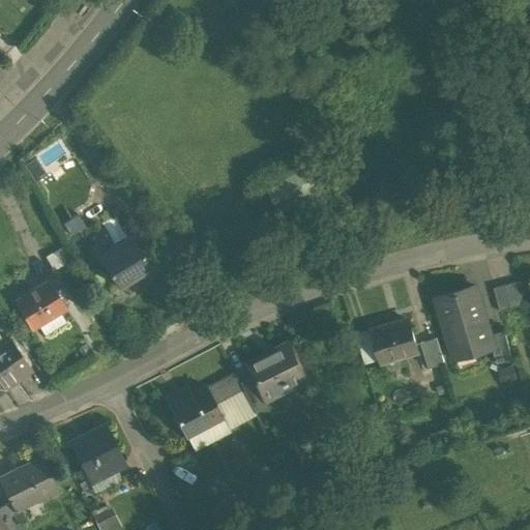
[(305,169),(269,183),(281,209),(316,194),(305,169)]
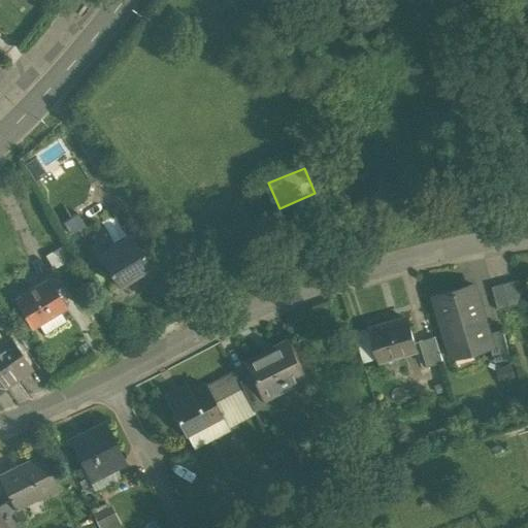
[(75,210),(57,223),(63,232),(81,221),(75,210)]
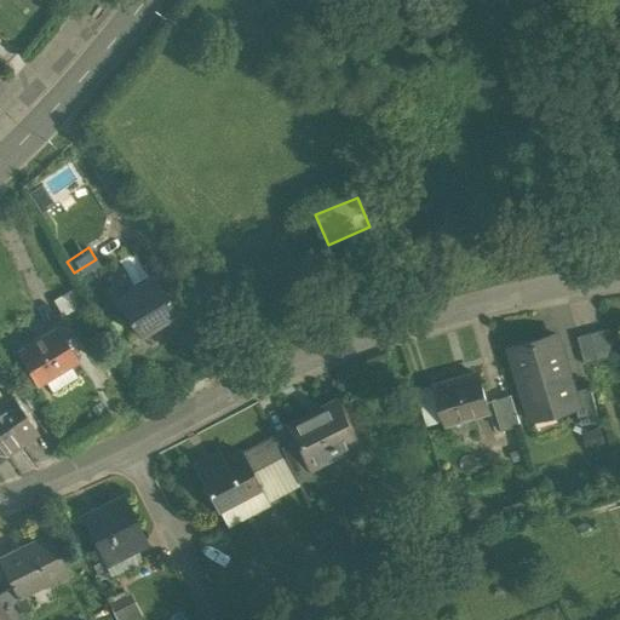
[(151,271),(128,285),(122,275),(107,283),(113,294),(112,296),(133,333),(173,310),(172,308),(178,304),(167,286),(161,290),(151,271)]
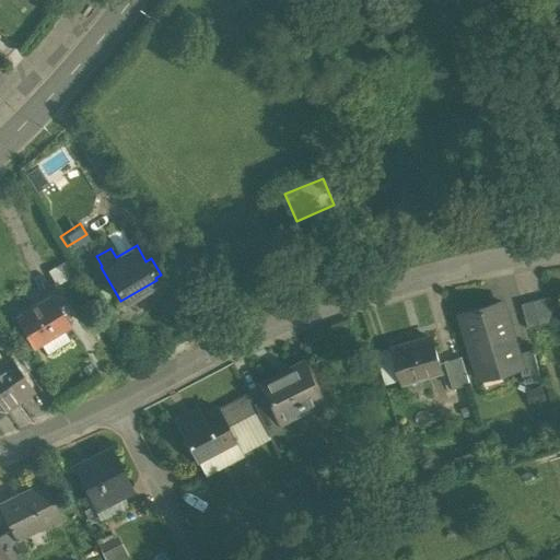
[(69,257),(48,269),(56,282),(77,270),(69,257)]
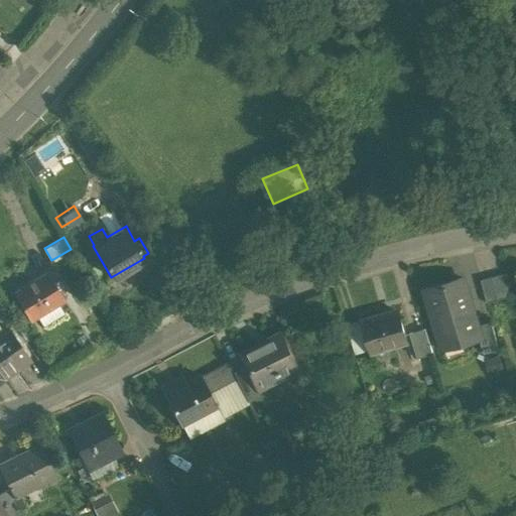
[(46,269),(12,289),(29,318),(62,297),(46,269)]
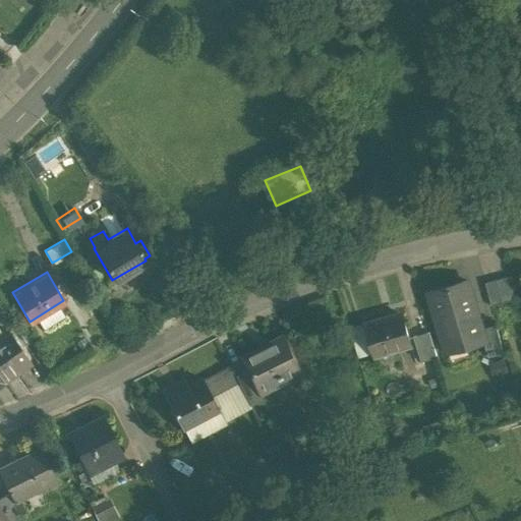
[(508,281),(484,287),(490,310),(515,304),(508,281)]
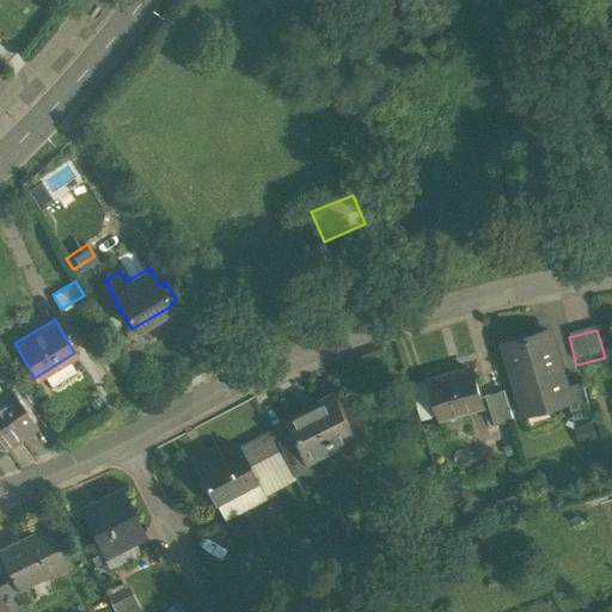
[(549,335),(505,347),(524,410),(564,398),(567,397),(564,391),(549,335)]
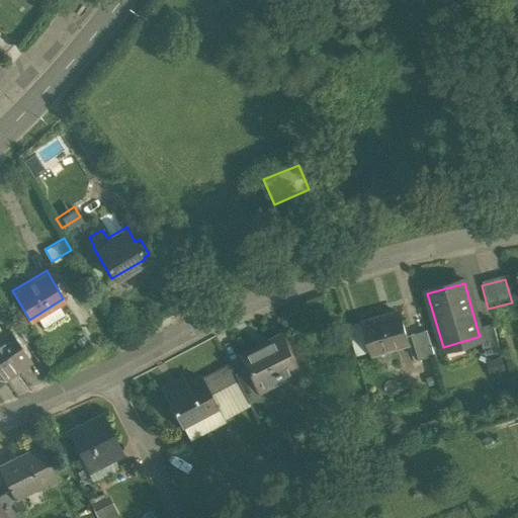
[(382,317),(362,323),(372,357),(409,347),(400,316),(383,321),(382,317)]
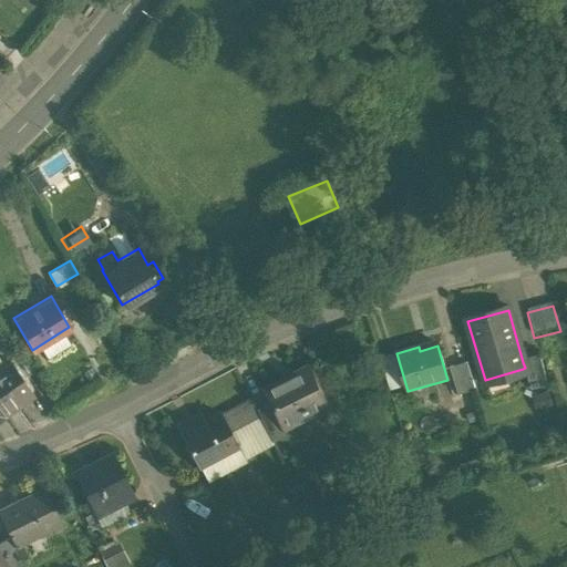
[(9,358),(0,363),(0,408),(3,412),(32,392),(9,358)]
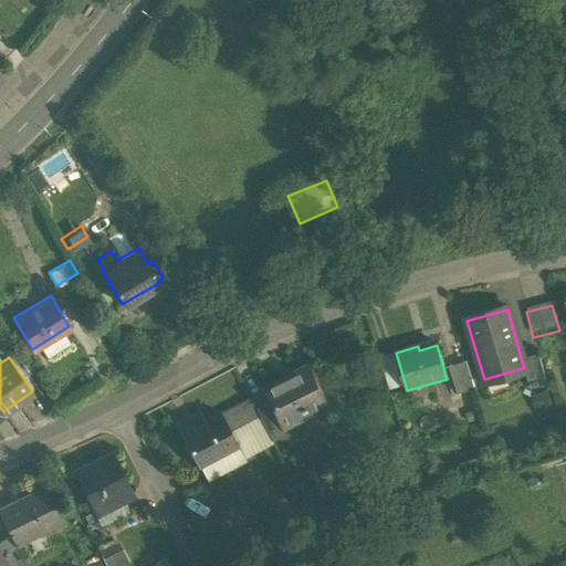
[(538,357),(522,362),(524,367),(522,368),(528,392),(547,388),(538,357)]
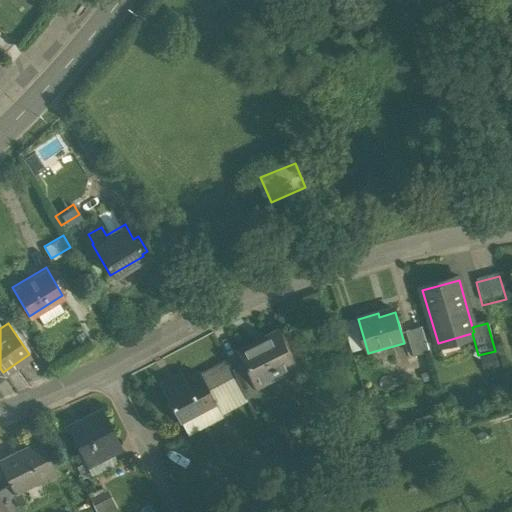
[(421,329),(405,334),(413,359),(429,354),(421,329)]
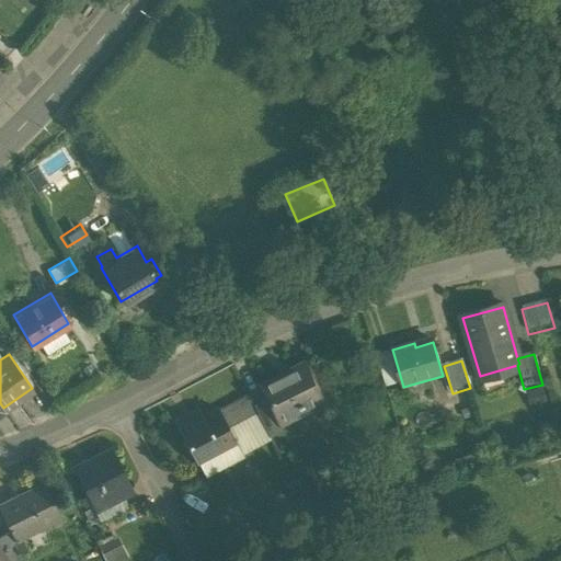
[(307,363),(260,387),(266,401),(281,427),(328,403),(307,363)]
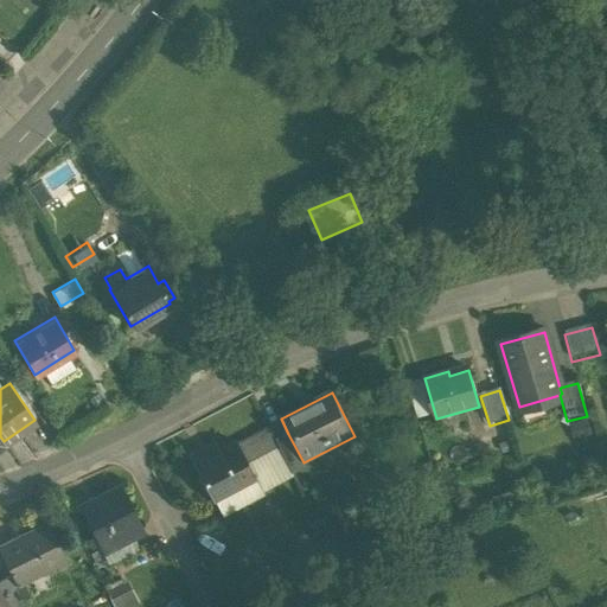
[(269,428),(246,441),(254,458),(278,445),(275,440),(269,428)]
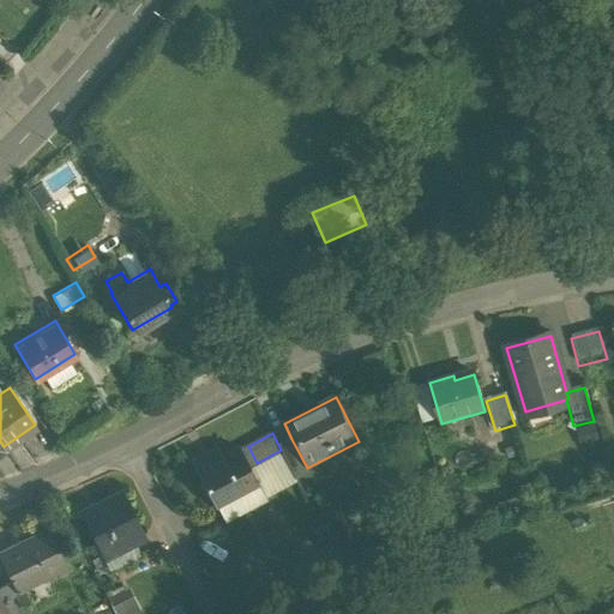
[(307,468),(292,439),(278,445),(281,450),(298,482),(311,475),(307,468)]
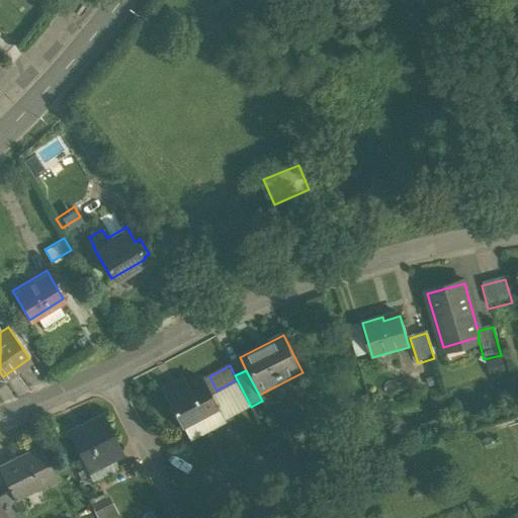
[(202,380),(187,387),(186,385),(166,396),(183,428),(218,410),(202,380)]
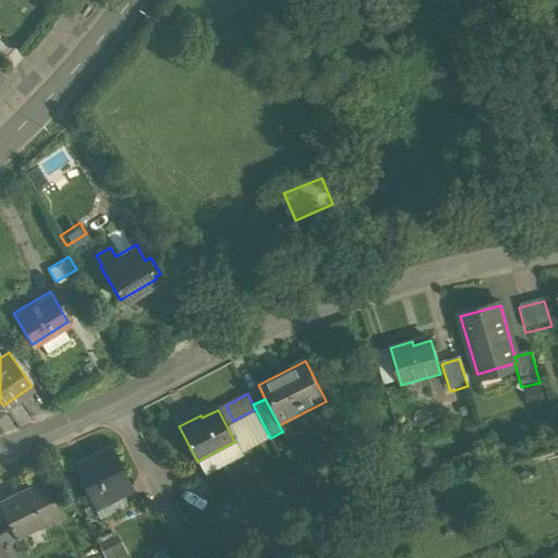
[(234,441),(197,461),(205,474),(241,456),(234,441)]
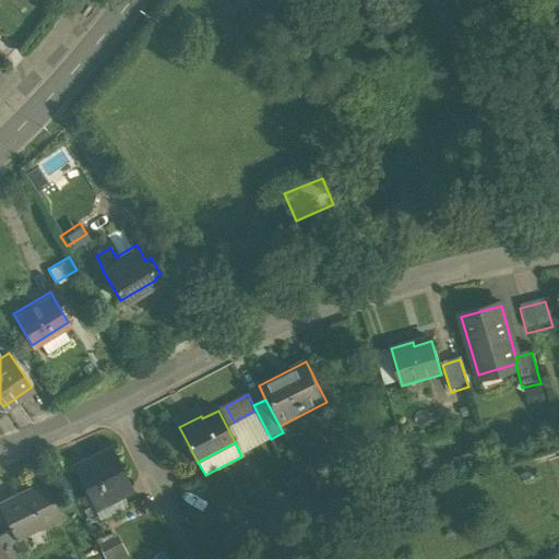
[(111,449),(73,467),(93,507),(120,494),(131,488),(111,449)]
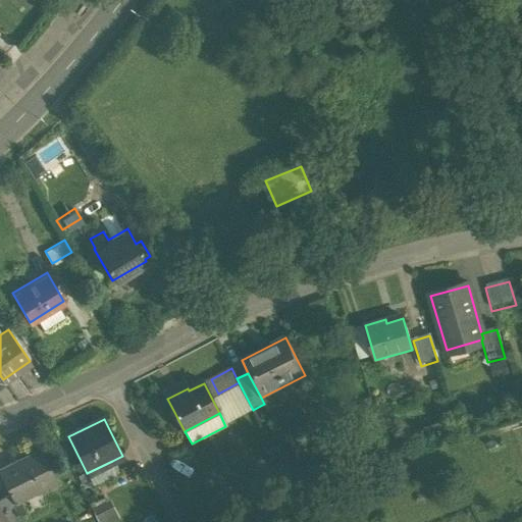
[(40,451),(0,471),(0,474),(11,496),(15,504),(56,482),(40,451)]
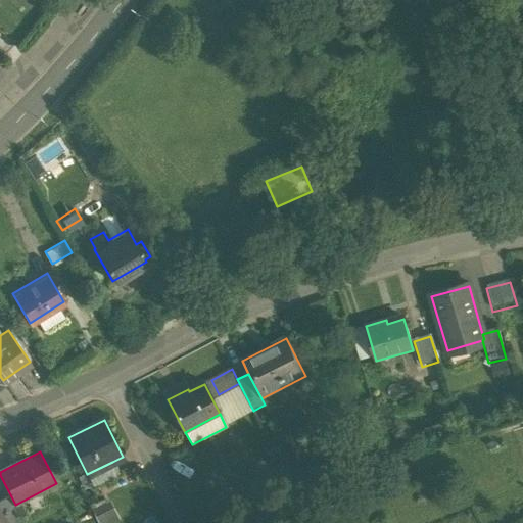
[(112,462),(87,474),(93,486),(119,474),(112,462)]
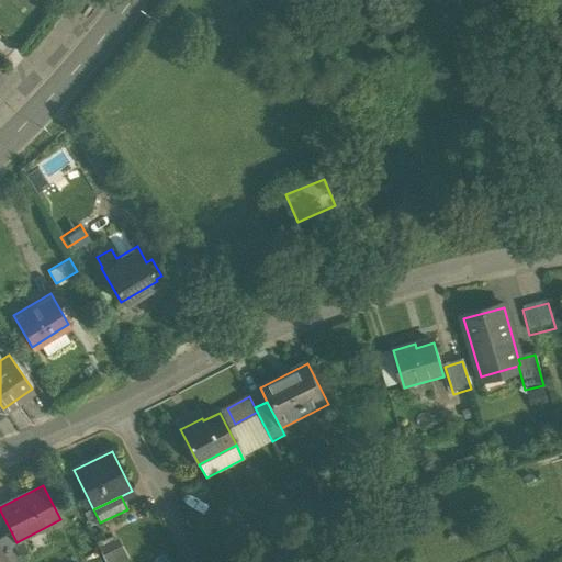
[(12,534),(0,539),(0,549),(6,561),(22,561),(25,561),(17,542),(12,534)]
